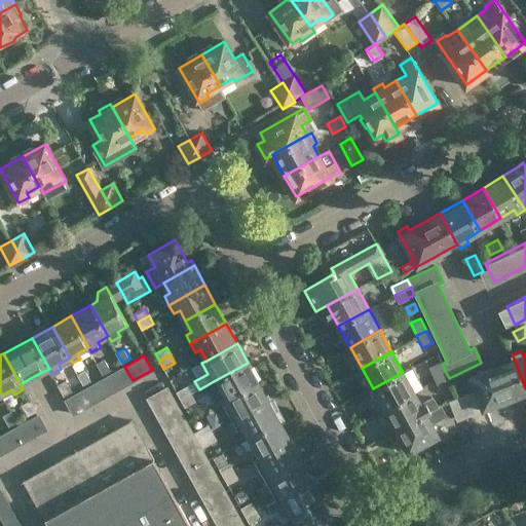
[(111,369),(105,359),(98,363),(103,374),(111,369)]
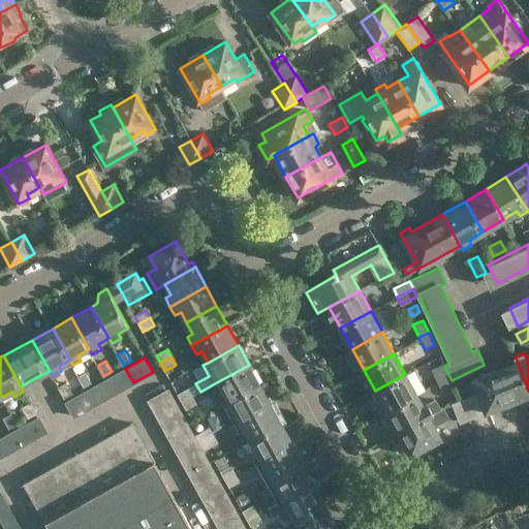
[(503,407),(508,405),(507,403),(517,399),(528,394),(528,391),(517,361),(502,367),(473,378),(478,393),(453,404),(460,422),(487,411),(502,405),(503,407)]
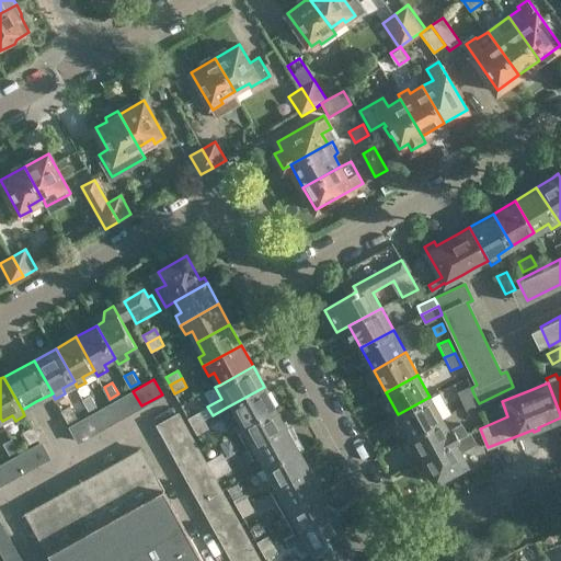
[(264,387),(226,408),(231,416),(237,414),(243,425),(275,408),(264,387)]
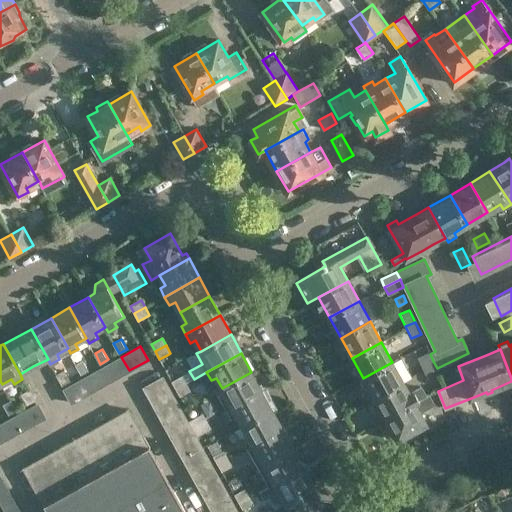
[(421,367),(433,361),(430,354),(418,360),(421,367)]
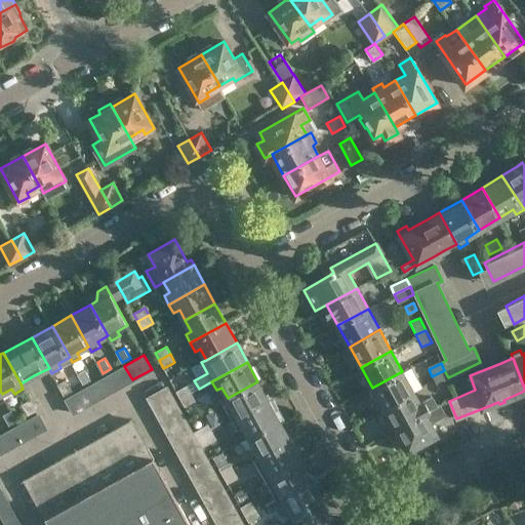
[(124,366),(107,375),(114,390),(132,379),(124,366)]
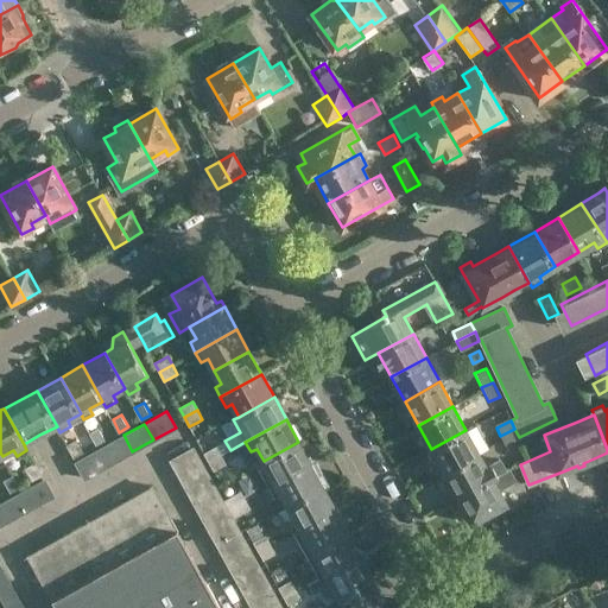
[(107,439),(100,426),(90,432),(97,444),(107,439)]
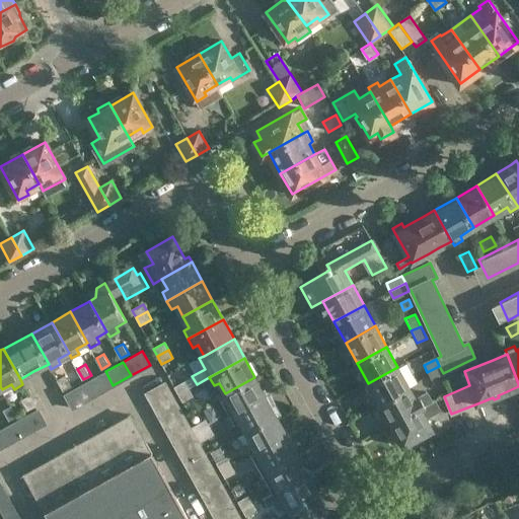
[(439,366),(427,372),(430,379),(443,373),(439,366)]
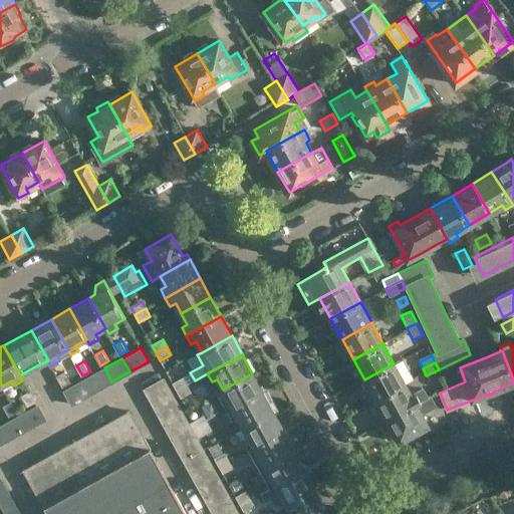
[(405,383),(394,363),(364,379),(375,400),(405,383)]
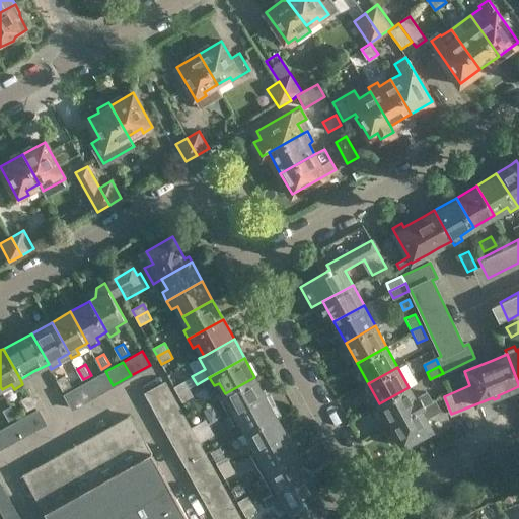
[(105,371),(85,383),(92,396),(113,385),(105,371)]
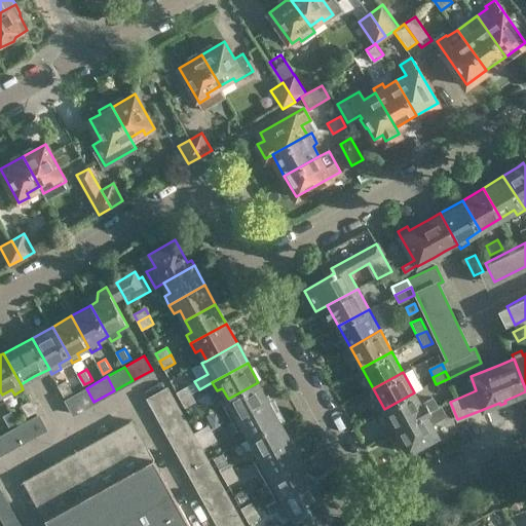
[(59,385),(65,396),(72,391),(67,380),(59,385)]
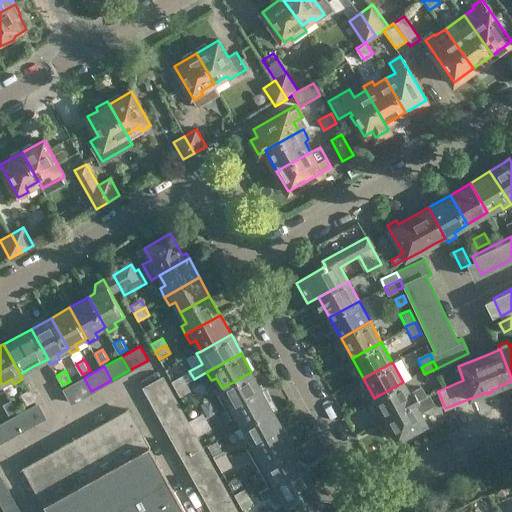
[(222,413),(262,391),(251,372),(222,388),(228,399),(218,405),(222,413)]
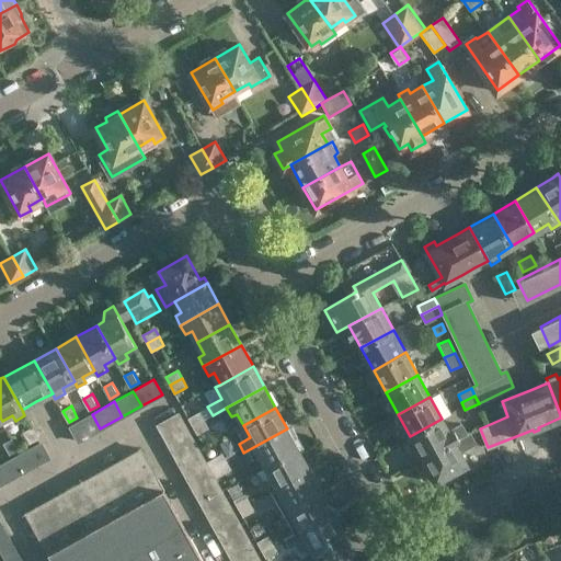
[(194,426),(202,422),(205,420),(201,412),(189,418),(194,426)]
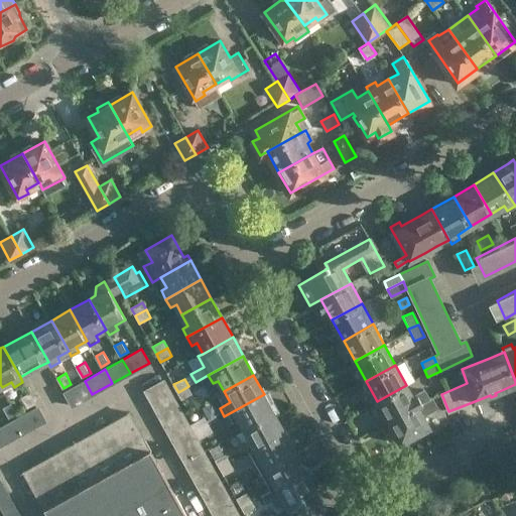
[(165,380),(144,392),(158,415),(178,404),(165,380)]
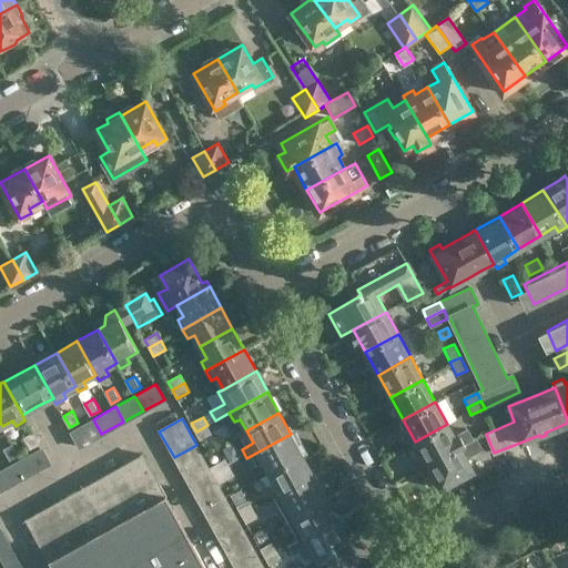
[(101,434),(93,419),(72,430),(80,446),(101,434)]
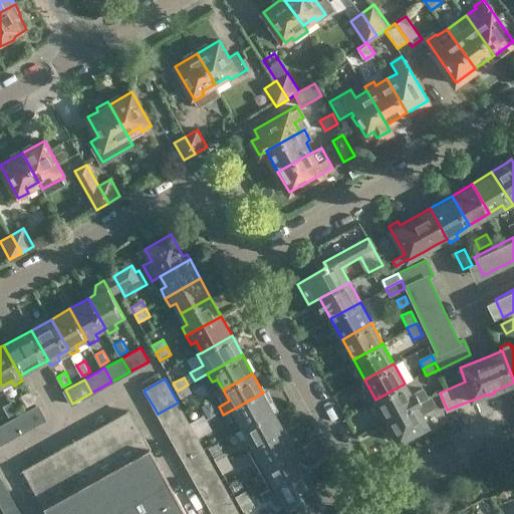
[(405,383),(375,400),(376,402),(372,409),(374,414),(383,414),(388,421),(428,399),(423,390),(412,396),(405,383)]
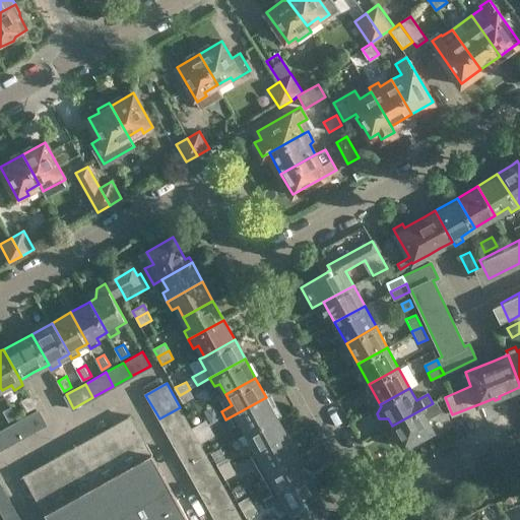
[(184,402),(191,398),(194,397),(190,389),(187,391),(180,395),(184,402)]
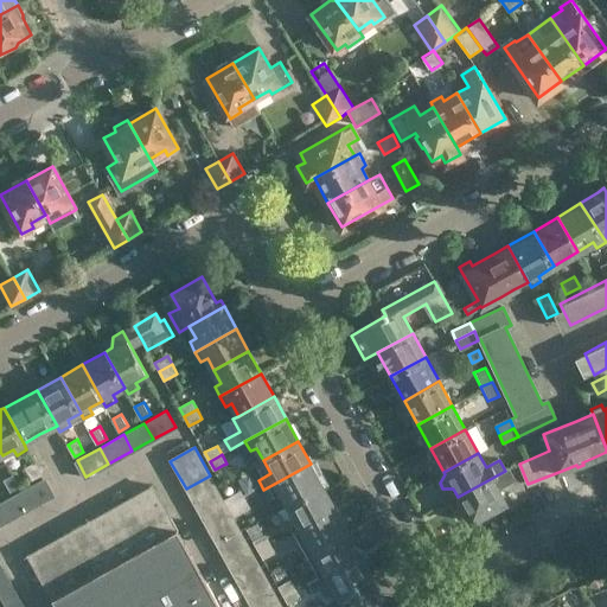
[(40,474),(34,462),(25,467),(32,480),(40,474)]
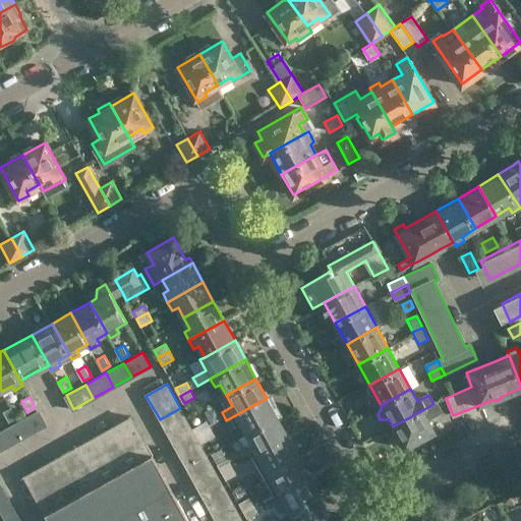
[(267,398),(226,420),(232,429),(241,424),(247,435),(278,417),(267,398)]
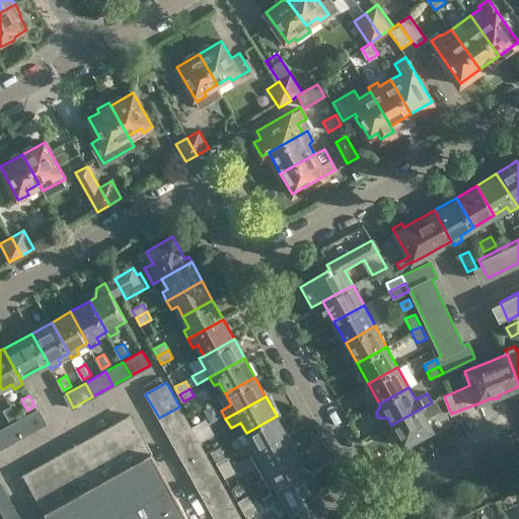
[(432,402),(391,425),(402,446),(432,430),(426,419),(440,411),(435,400),(432,402)]
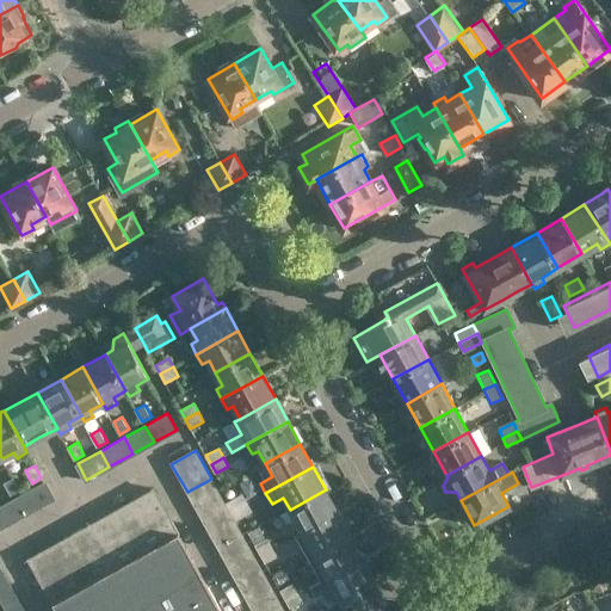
[(12,477),(4,482),(11,495),(19,489),(12,477)]
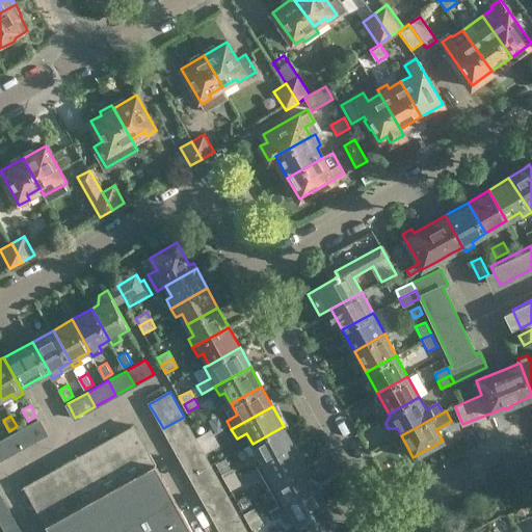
[(184,417),(163,428),(177,453),(197,442),(184,417)]
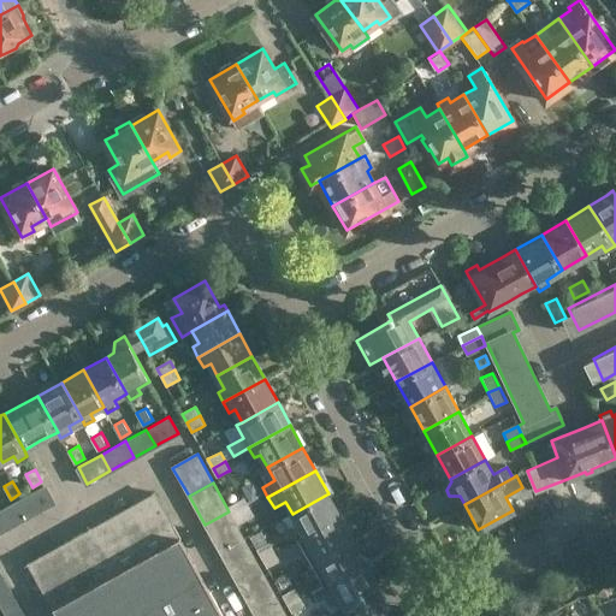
[(22,498),(31,515),(53,503),(43,486),(22,498)]
